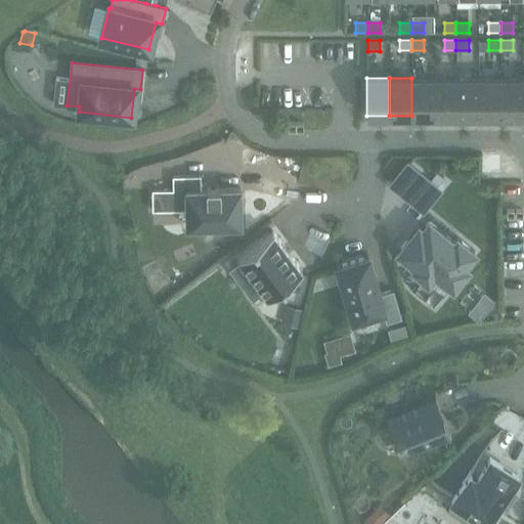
[(434,116),(434,78),(411,78),(411,116),(434,116)]
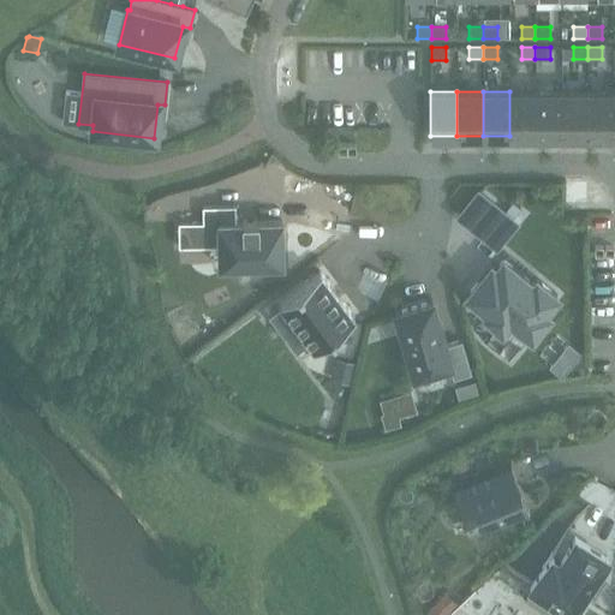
[(535,136),(535,91),(509,91),(509,136),(535,136)]
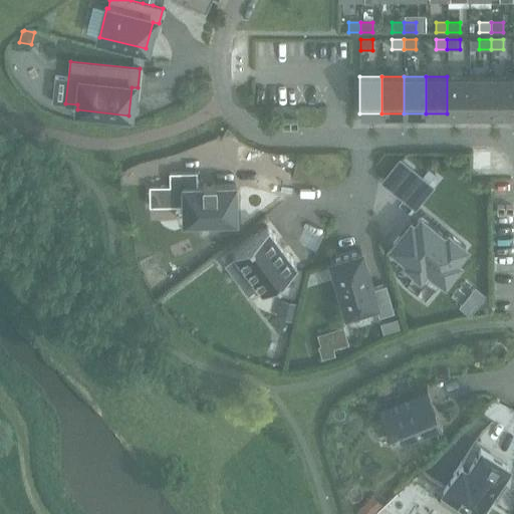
[(469,113),(469,76),(447,76),(447,113),(469,113)]
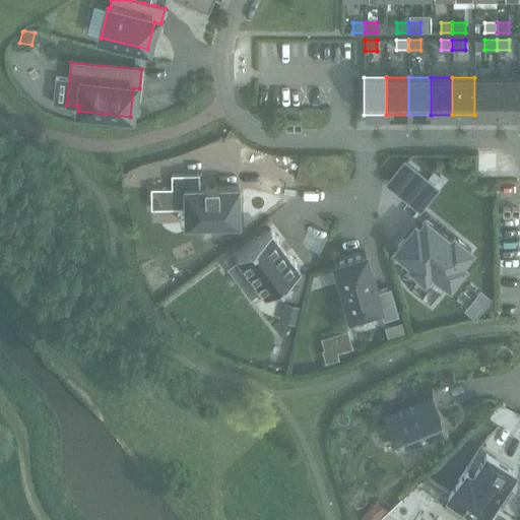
[(497,115),(497,77),(474,77),(474,115),(497,115)]
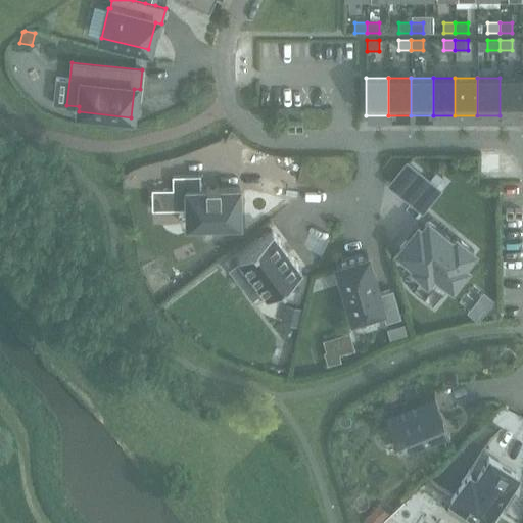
[(521,115),(521,78),(500,78),(500,115),(521,115)]
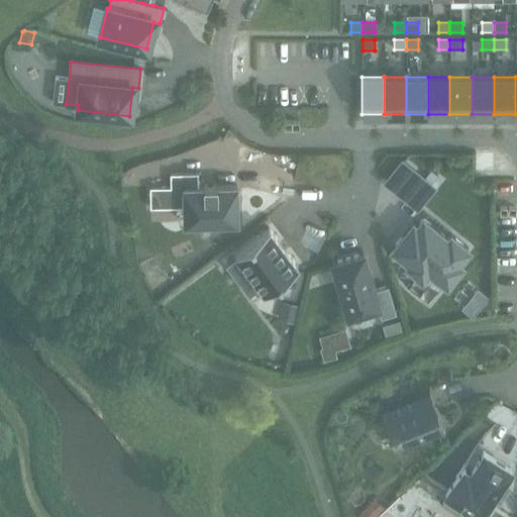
[(430,170),(424,177),(431,183),(437,175),(430,170)]
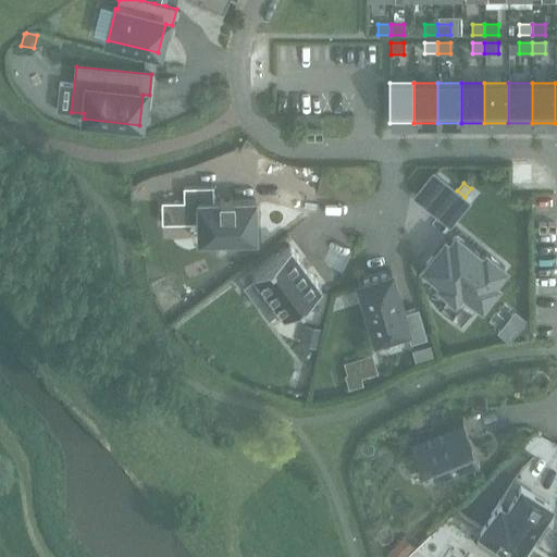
[(184,201),(161,201),(162,223),(198,223),(198,239),(256,238),(255,237),(255,200),(233,200),(233,198),(220,199),(220,200),(213,200),(213,186),(184,187),(184,201)]
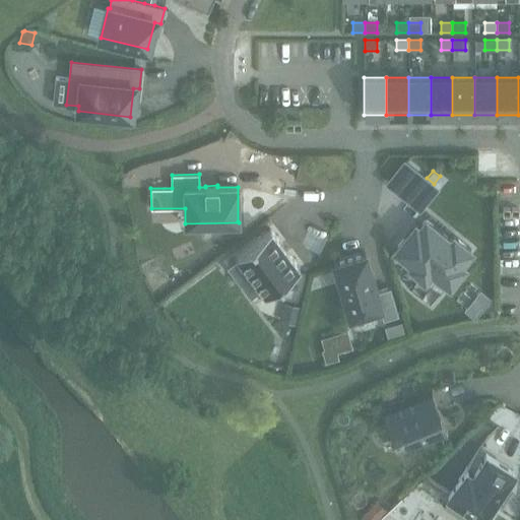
[(424,179),(407,198),(418,208),(435,188),(424,179)]
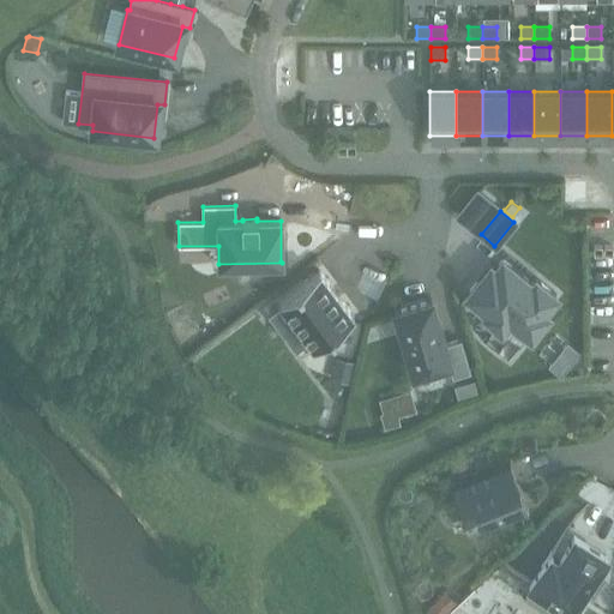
[(302,259),(295,250),(281,262),(289,270),(302,259)]
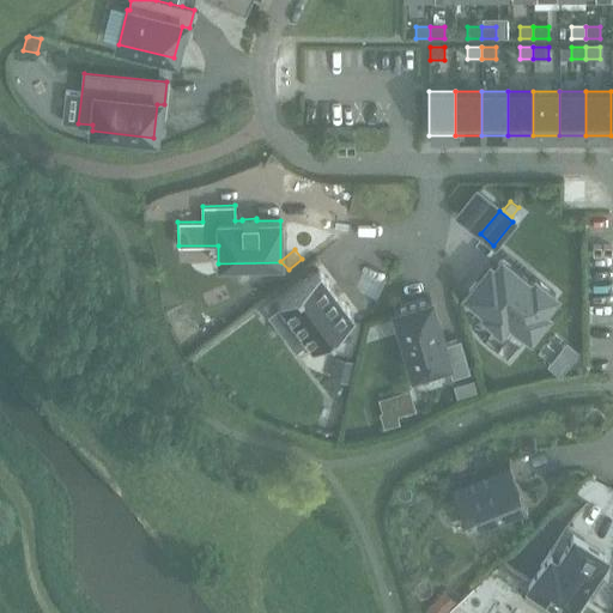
[(478,274),(465,290),(485,307),(483,309),(498,321),(505,313),(528,332),(545,310),(540,307),(553,292),(533,275),(529,279),(499,256),(481,278),(478,274)]
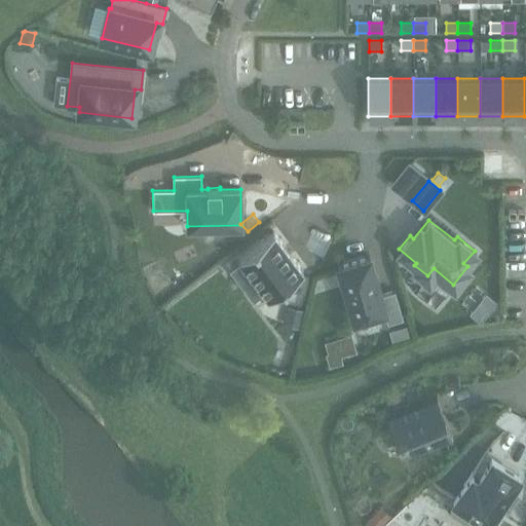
[(273,231),(238,258),(253,277),(242,286),(253,300),(264,292),(268,297),(303,271),(273,231)]
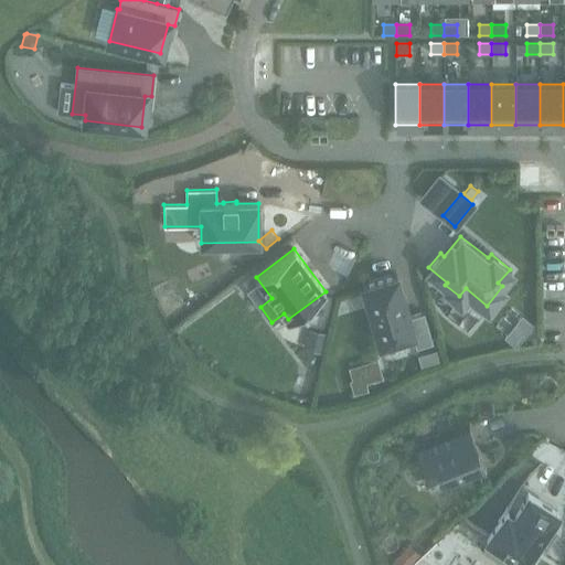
[(396,277),(363,287),(381,344),(413,334),(416,348),(433,342),(424,312),(408,317),(396,277)]
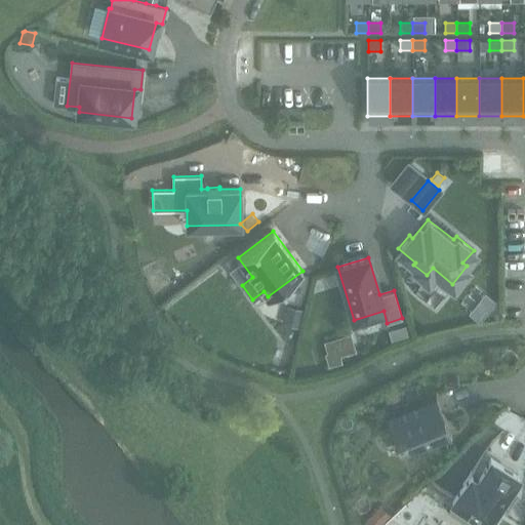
[(485,291),(478,299),(489,308),(495,299),(485,291)]
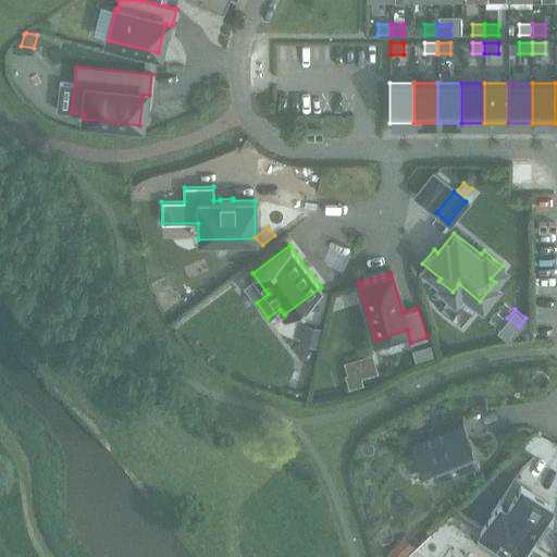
[(304,350),(301,358),(309,360),(311,353),(304,350)]
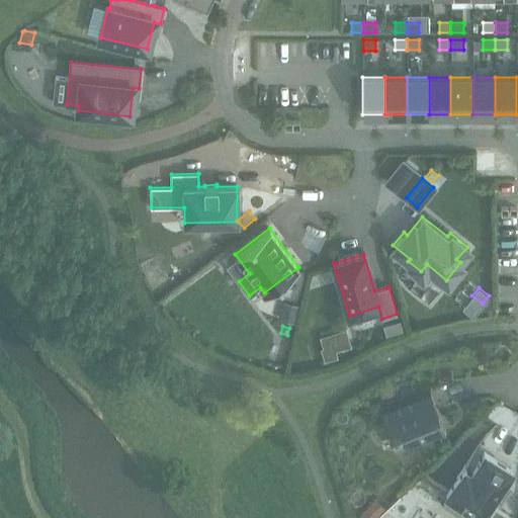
[(333,345),(322,349),(325,360),(336,356),(333,345)]
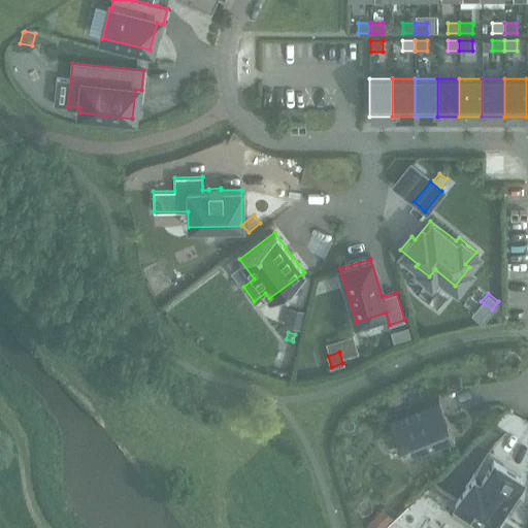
[(468,389),(457,393),(460,402),(472,397),(468,389)]
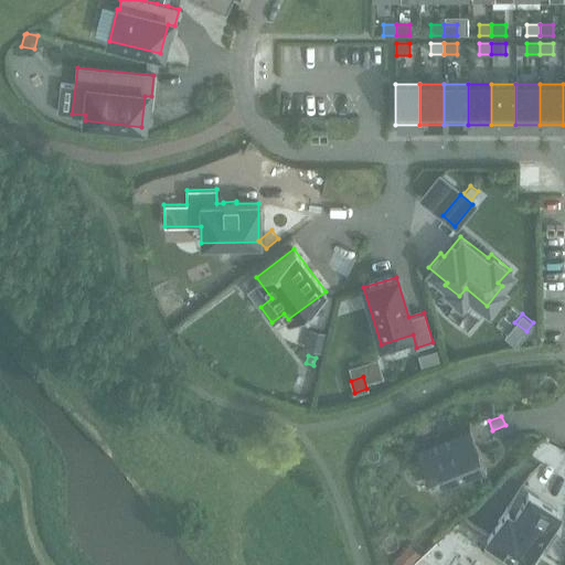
[(469,426),(415,447),(416,449),(417,448),(428,475),(433,487),(440,483),(478,468),(484,466),(475,441),(473,441),(468,428),(470,427),(469,426)]
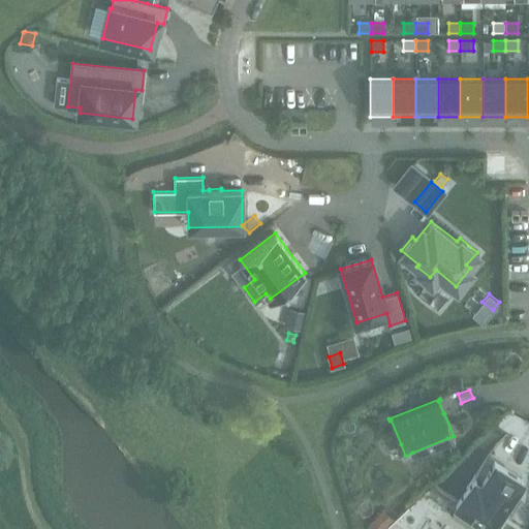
[(457,503),(456,504),(457,505),(458,505),(490,527),(491,528),(492,527),(492,526),(503,508),(509,514),(521,497),(514,493),(521,481),(522,481),(523,480),(521,479),(496,463),(496,462),(494,461),(493,463),(494,463),(481,481),(475,477),(476,477),(474,476),(473,478),(457,503)]
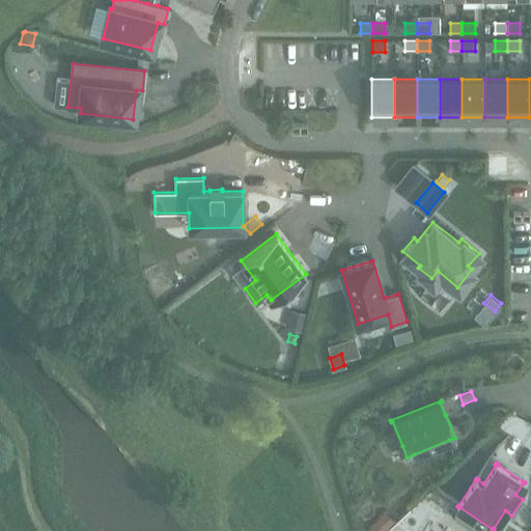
[(366,529),(367,530),(383,530),(389,526),(382,516),(366,529)]
